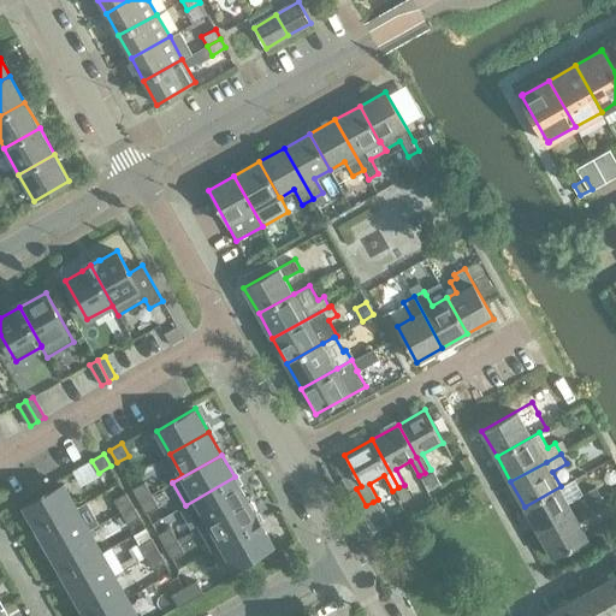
[(92,461),(72,472),(73,473),(80,484),(81,486),(100,475),(99,473),(92,461)]
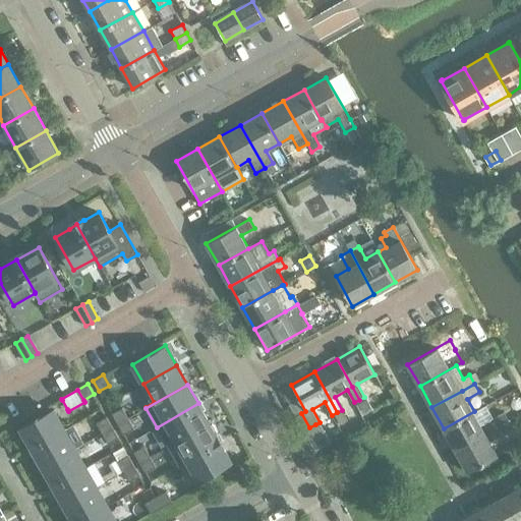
[(157,427),(167,446),(209,422),(198,403),(157,427)]
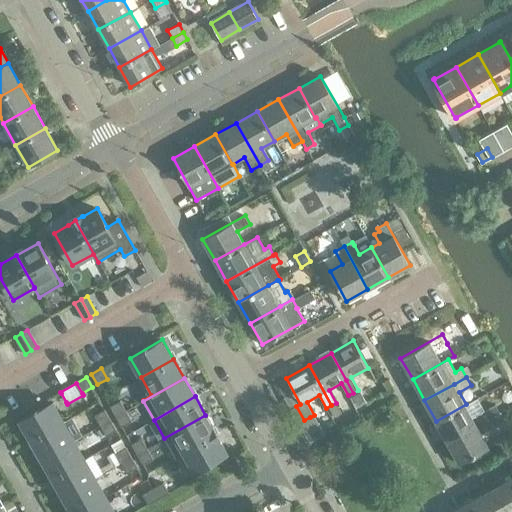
[(126,411),(120,400),(110,406),(115,416),(126,411)]
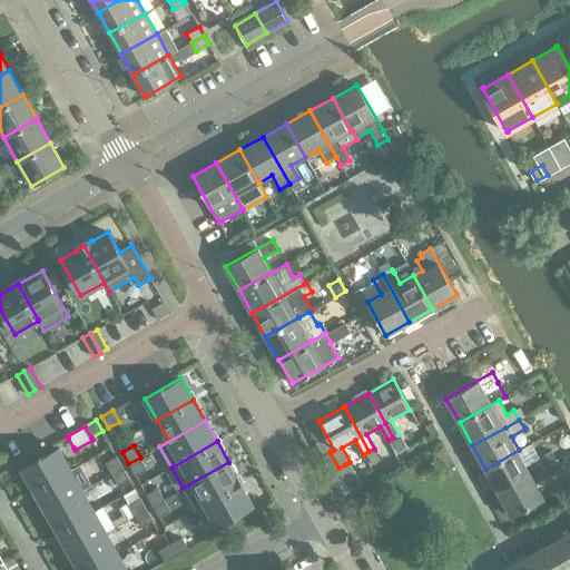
[(22,468),(35,490),(70,469),(58,448),(22,468)]
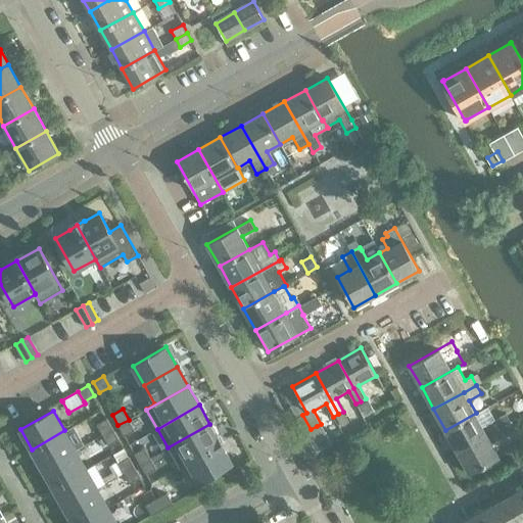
[(458,452),(487,434),(501,428),(495,419),(482,426),(476,413),(445,430),(458,452)]
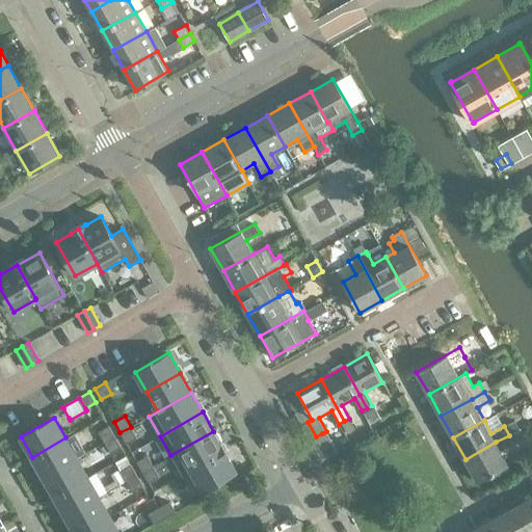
[(114,436),(108,425),(98,431),(104,442),(114,436)]
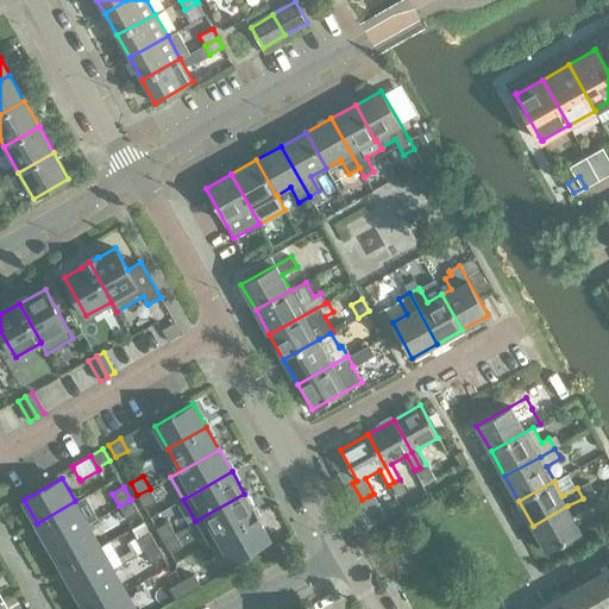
[(157,501),(150,489),(137,495),(144,508),(157,501)]
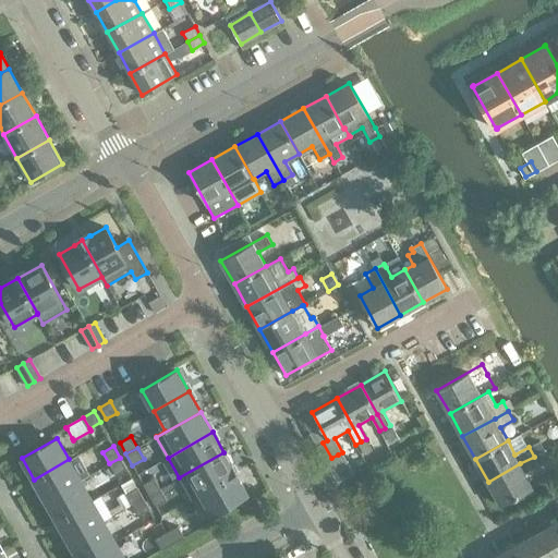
[(189,473),(199,494),(235,473),(231,465),(223,452),(179,477),(180,478),(189,473)]
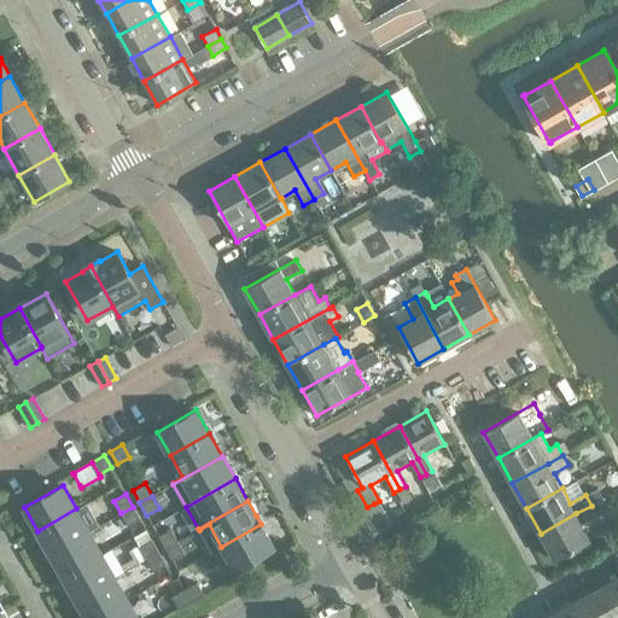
[(359,512),(361,517),(372,535),(388,526),(374,503),(367,507),(359,512)]
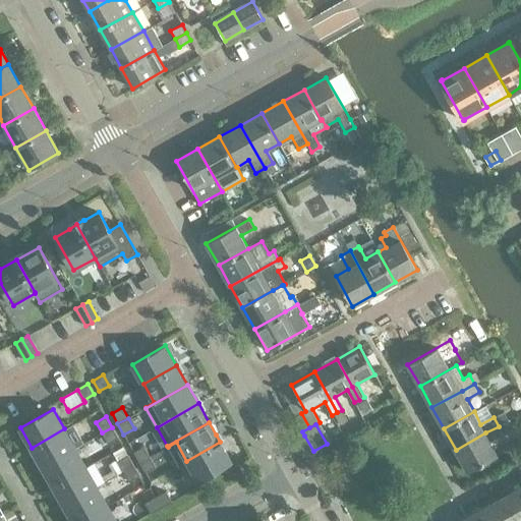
[(468,472),(498,455),(490,442),(503,435),(499,426),(485,432),(456,450),(468,472)]
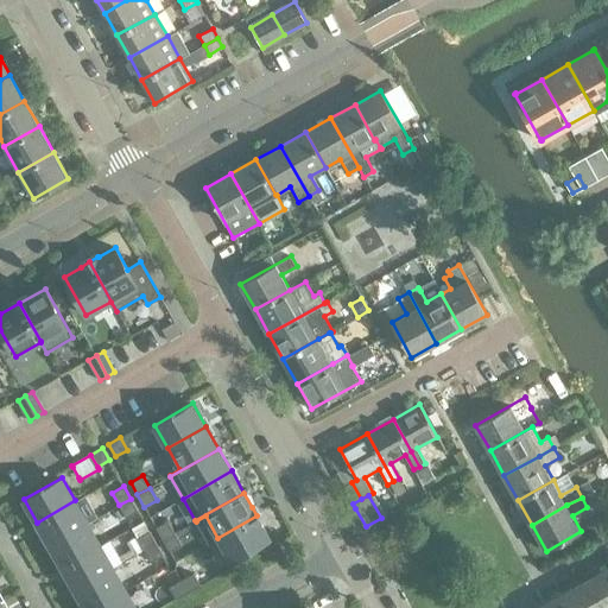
[(126,518),(138,511),(131,499),(119,505),(126,518)]
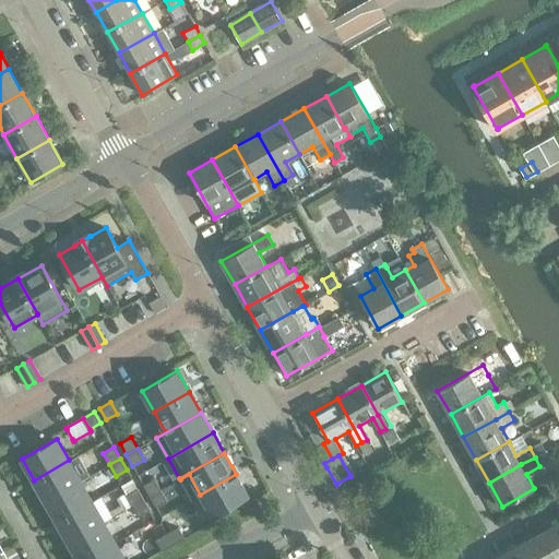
[(34,480),(45,500),(81,480),(69,460),(34,480)]
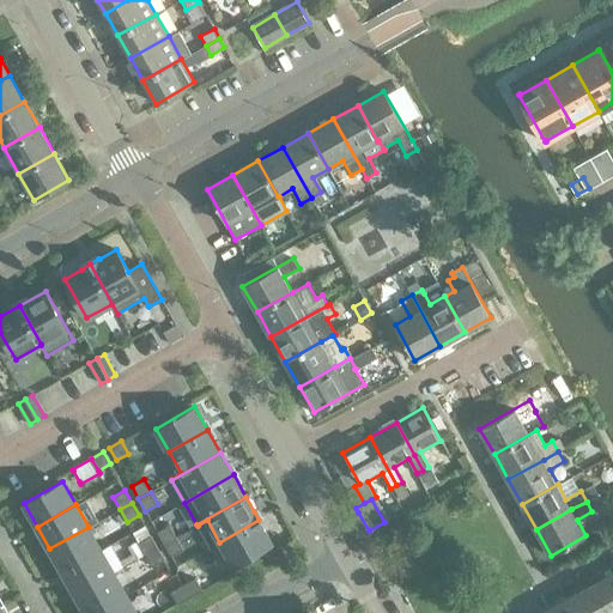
[(263,528),(259,520),(219,542),(234,565),(272,544),(263,528)]
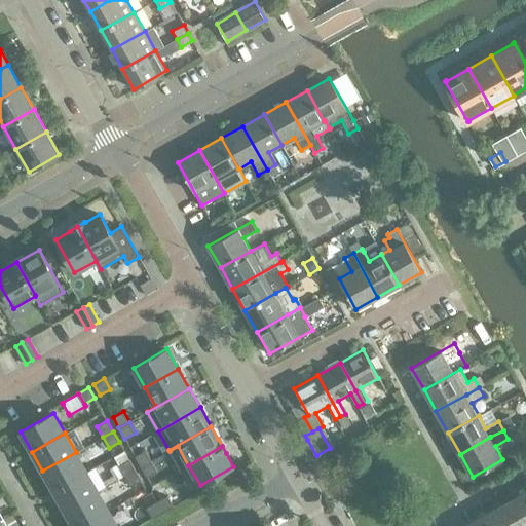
[(135,456),(141,466),(151,460),(145,450),(135,456)]
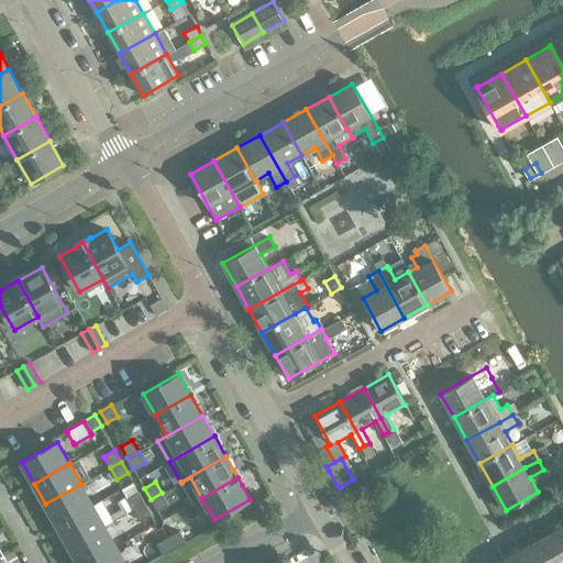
[(45,504),(57,525),(92,505),(81,484),(45,504)]
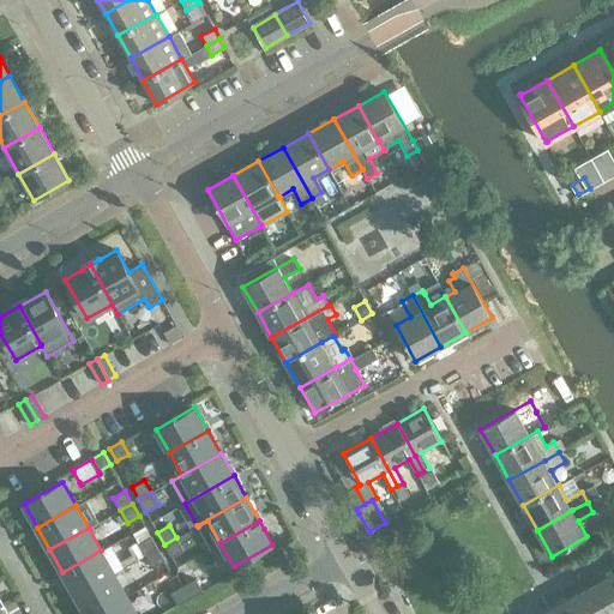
[(157,548),(151,536),(138,543),(145,555),(157,548)]
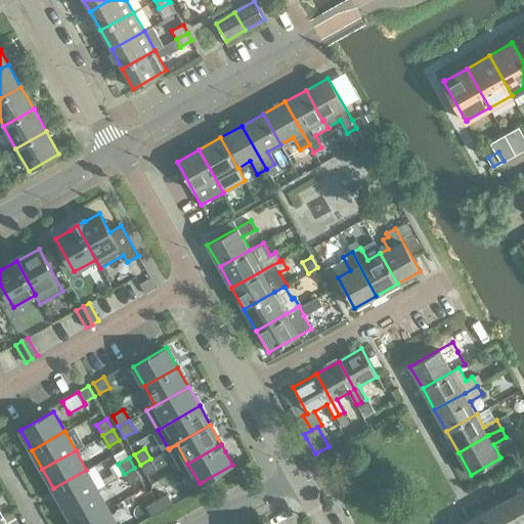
[(157,469),(150,459),(140,465),(146,475),(157,469)]
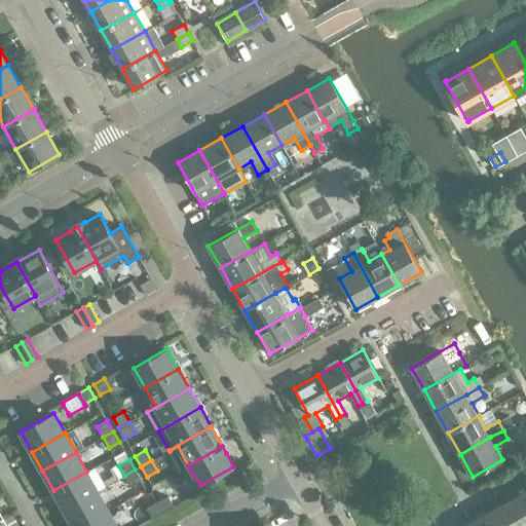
[(130,486),(141,480),(135,470),(124,476),(130,486)]
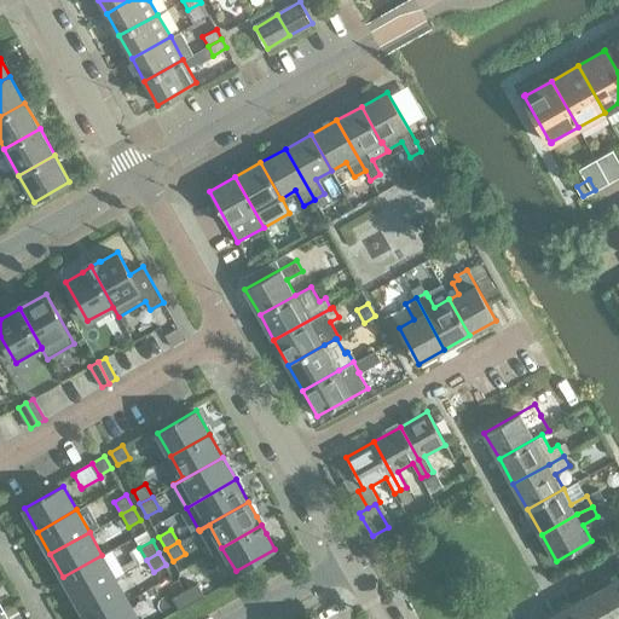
[(102,555),(63,577),(76,600),(115,578),(102,555)]
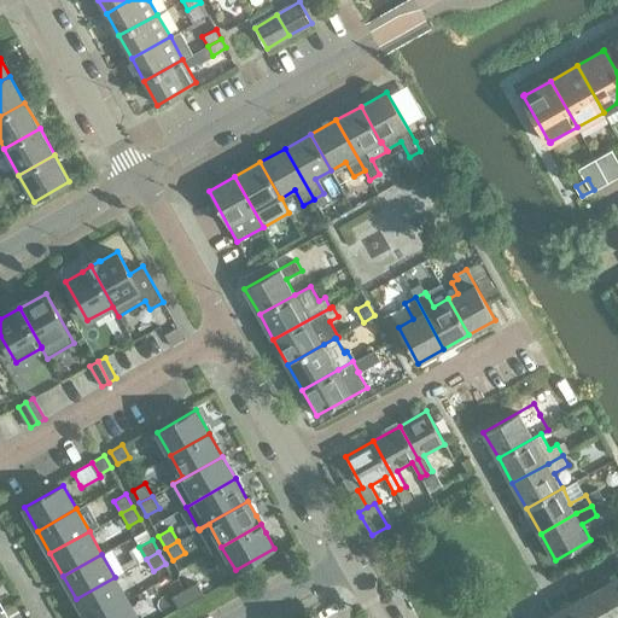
[(83,613),(86,617),(94,617),(128,599),(115,577),(76,599),(83,613)]
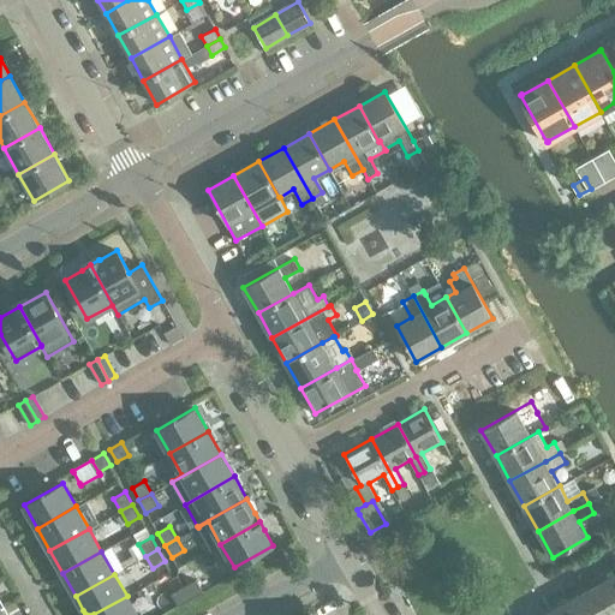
[(614,614),(614,574),(596,585),(611,614),(614,614)]
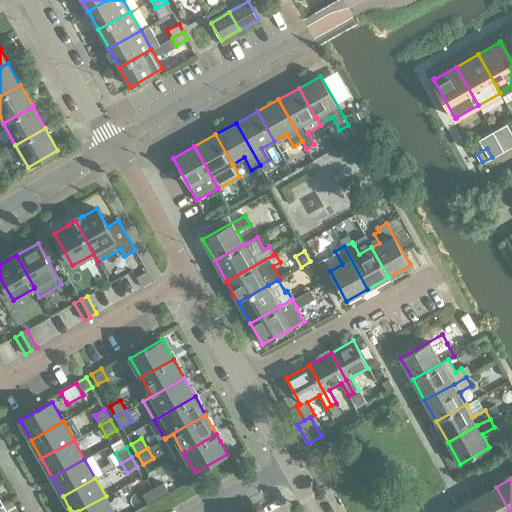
[(152,488),(158,498),(168,493),(163,482),(152,488)]
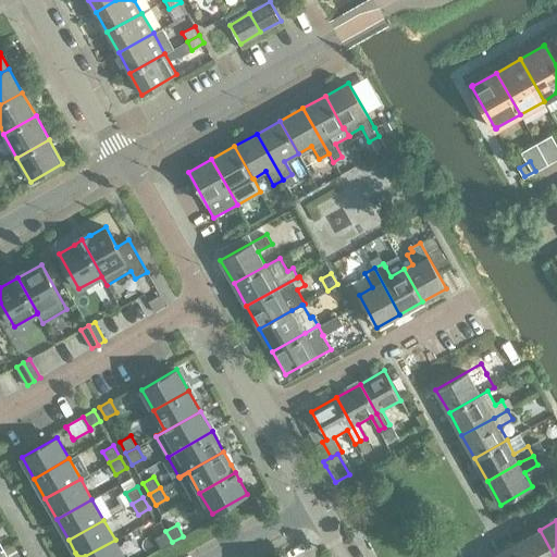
[(554,556),(540,530),(517,543),(524,556),(554,556)]
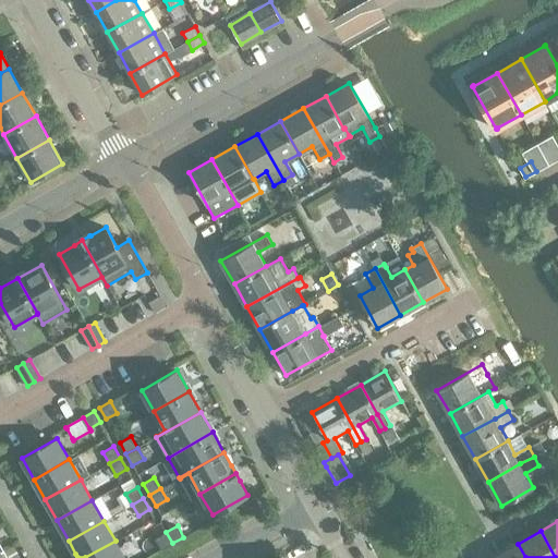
[(155,538),(161,549),(172,543),(166,532),(155,538)]
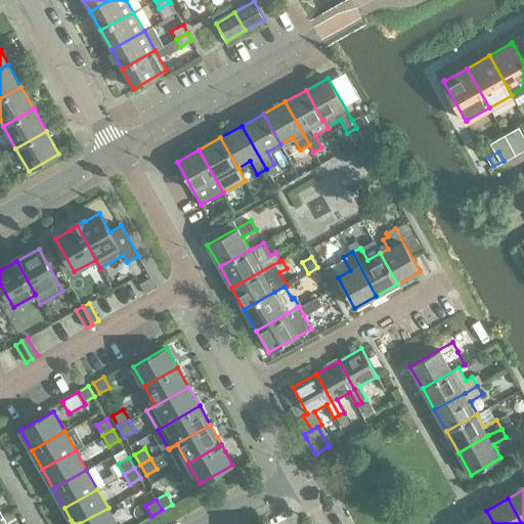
[(117,523),(108,508),(80,523),(117,523)]
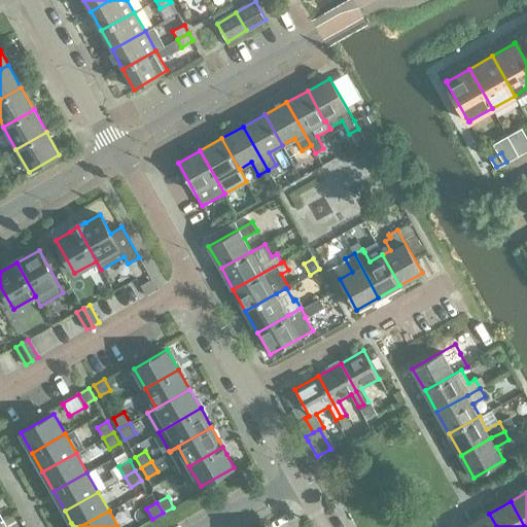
[(496,526),(489,514),(467,526),(496,526)]
